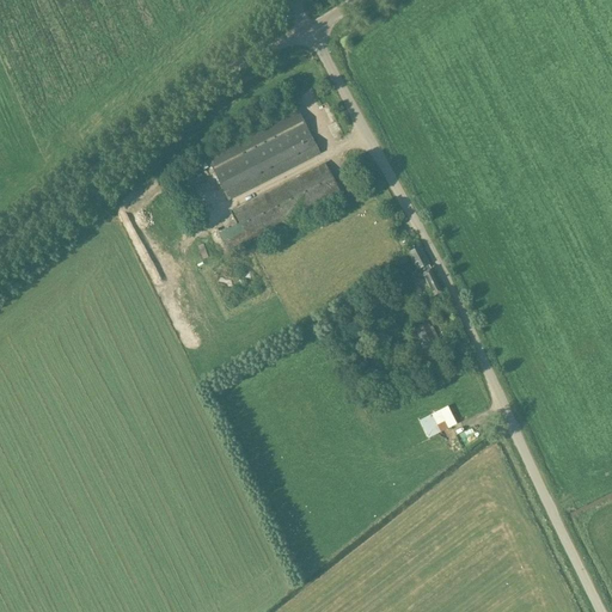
[(204,154),(228,201),(320,154),(297,108),(204,154)]
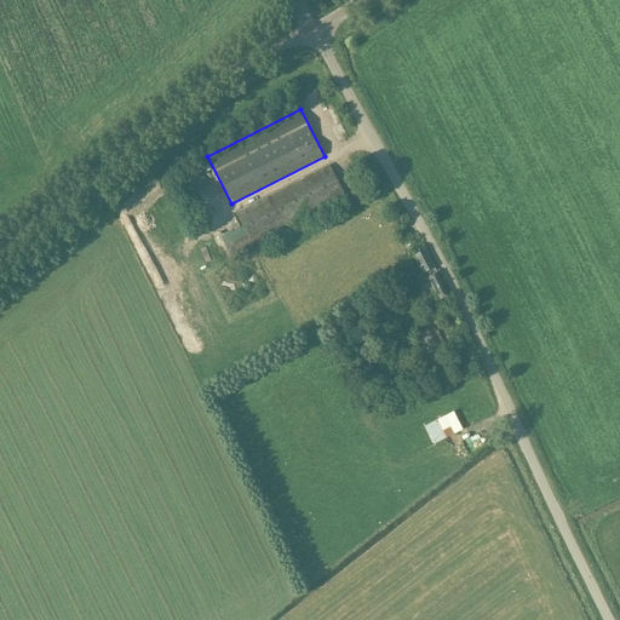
[(329,165),(236,212),(241,222),(220,233),(231,256),(344,196),(329,165)]
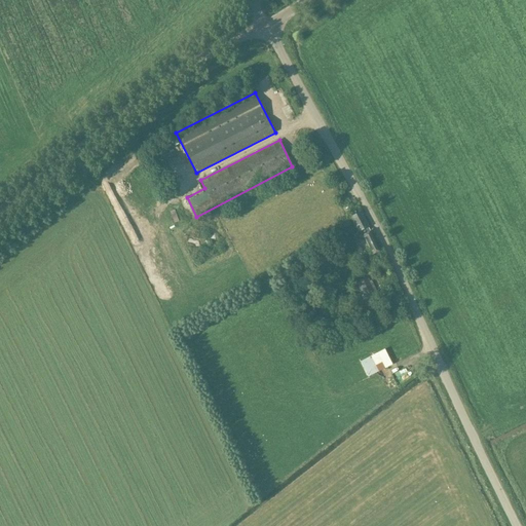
[(350,217),(359,232),(357,233),(358,234),(353,235),(357,240),(365,236),(374,254),(380,251),(370,231),(368,227),(361,213),(350,217)]
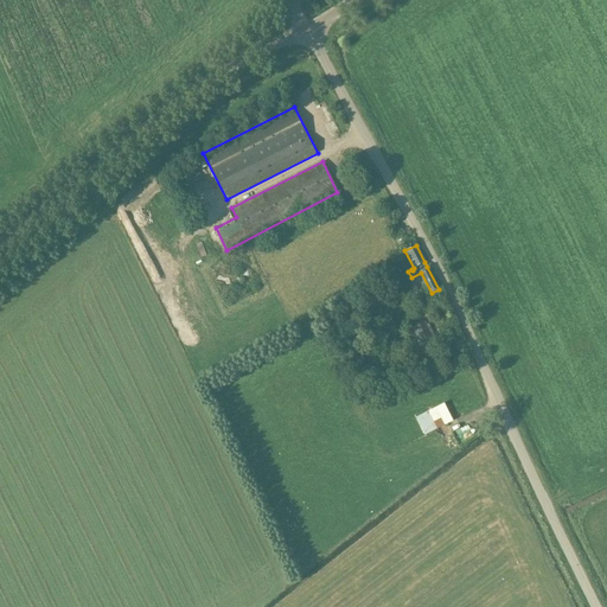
[(411,326),(421,346),(436,339),(428,324),(426,325),(423,320),(411,326)]
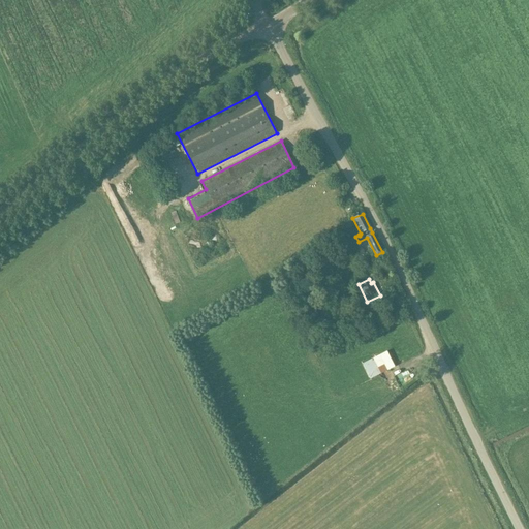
[(386,351),(373,359),(362,364),(370,379),(380,374),(395,367),(394,365),(397,364),(394,359),(391,360),(386,351)]
